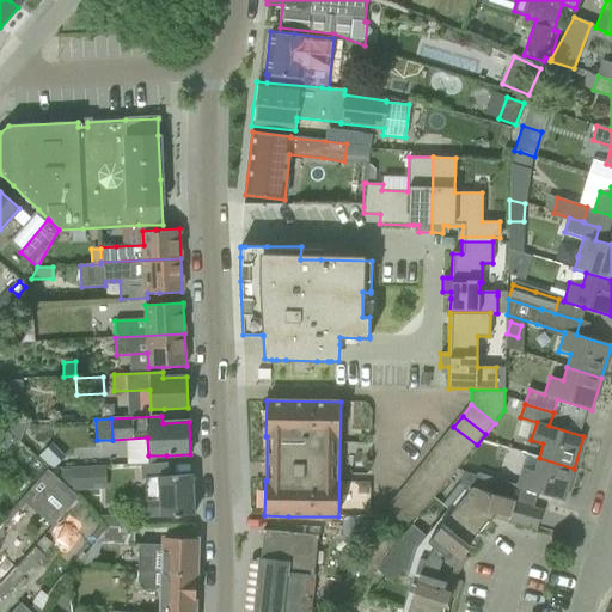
[(0,420),(0,442),(6,450),(17,436),(0,420)]
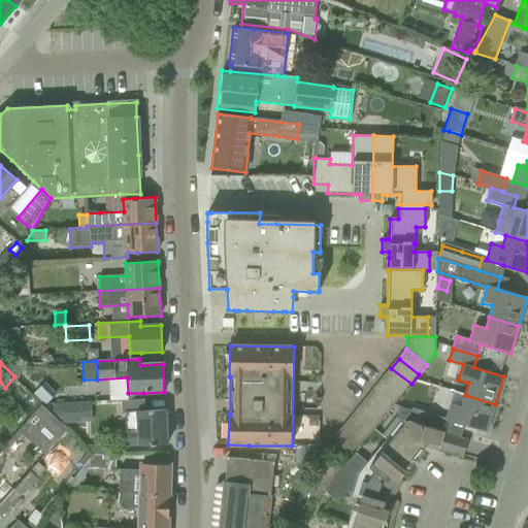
[(391,368),(384,377),(403,394),(411,384),(391,368)]
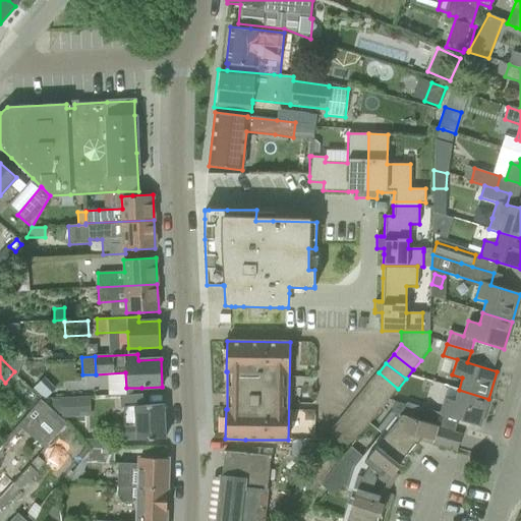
[(379,372),(370,382),(391,398),(398,389),(379,372)]
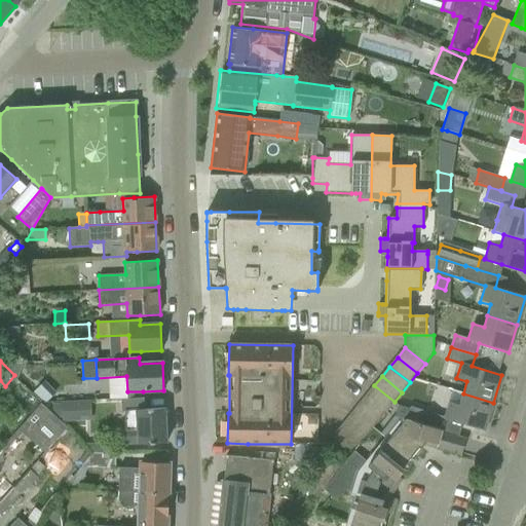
[(374,385),(366,396),(386,412),(395,402),(374,385)]
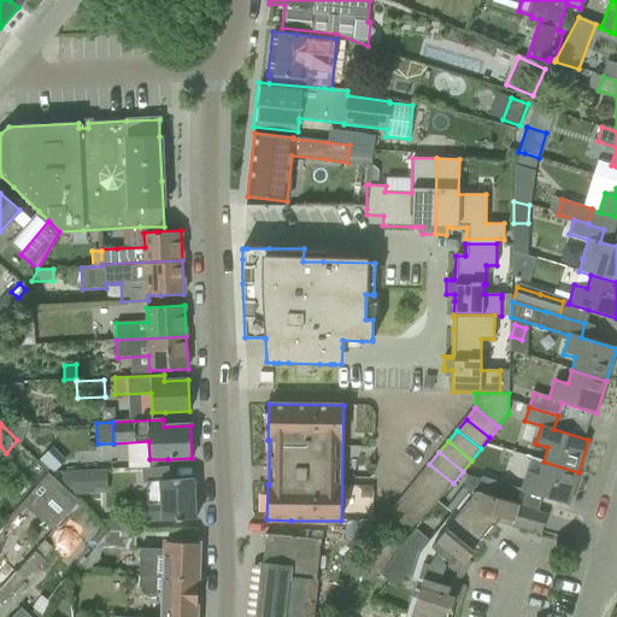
[(516,511),(512,524),(541,533),(546,516),(526,509),(530,494),(569,505),(579,472),(544,462),(530,458),(527,470),(526,470),(519,488),(507,485),(500,482),(497,498),(517,504),(516,507),(517,507),(516,511)]
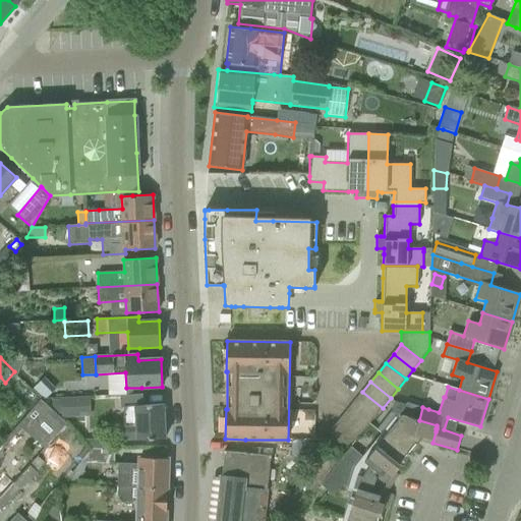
[(362,392),(355,401),(375,417),(383,408),(362,392)]
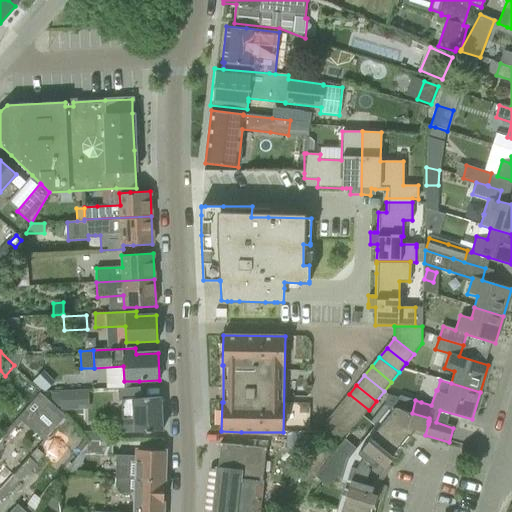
[(162,431),(160,397),(141,398),(140,387),(118,388),(118,400),(122,399),(123,418),(119,418),(120,431),(134,430),(134,432),(162,431)]
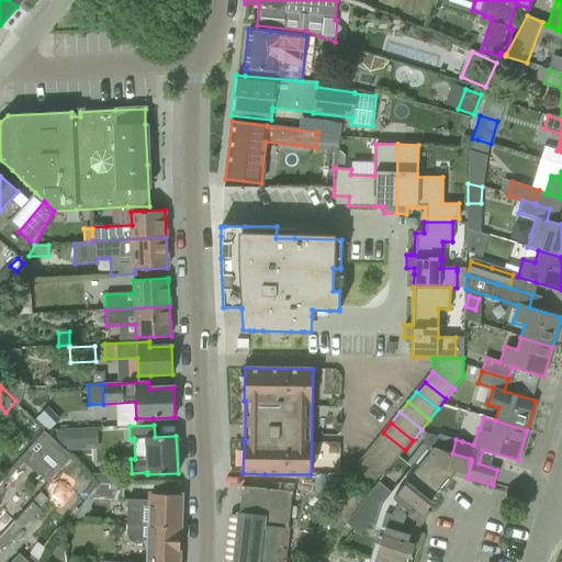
[(66,428),(66,449),(97,450),(98,429),(66,428)]
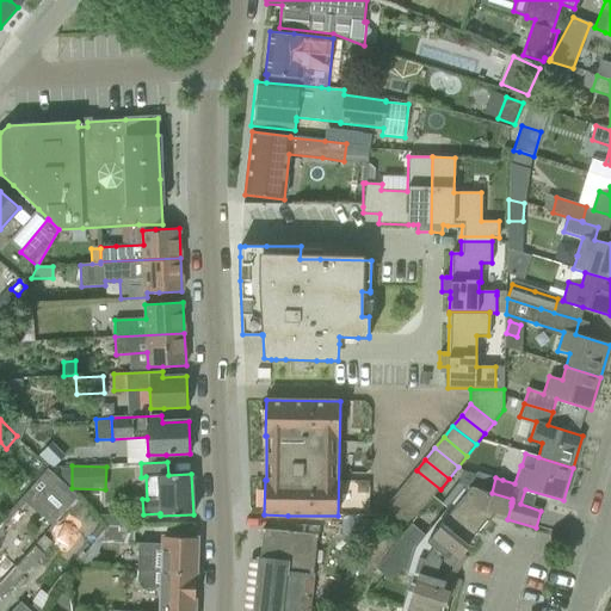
[(48,469),(30,488),(60,516),(78,497),(48,469)]
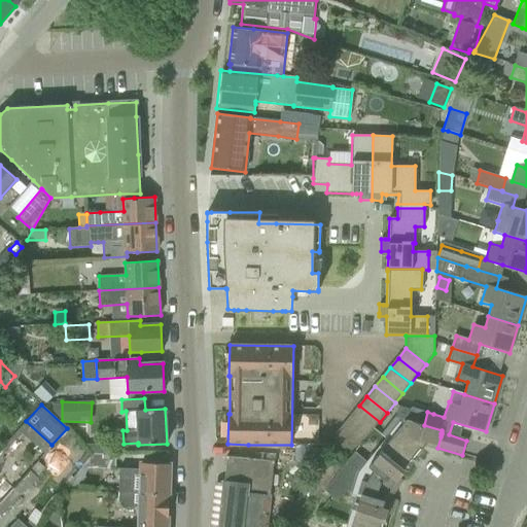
[(359,406),(351,415),(372,431),(380,422),(359,406)]
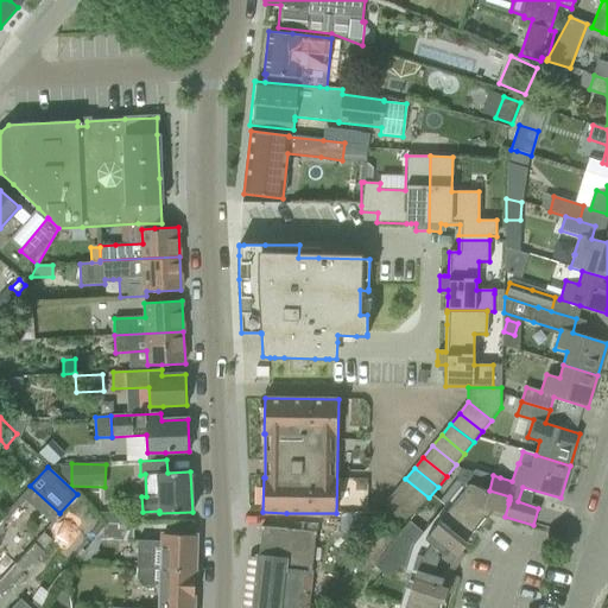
[(405,479),(397,491),(420,510),(429,498),(405,479)]
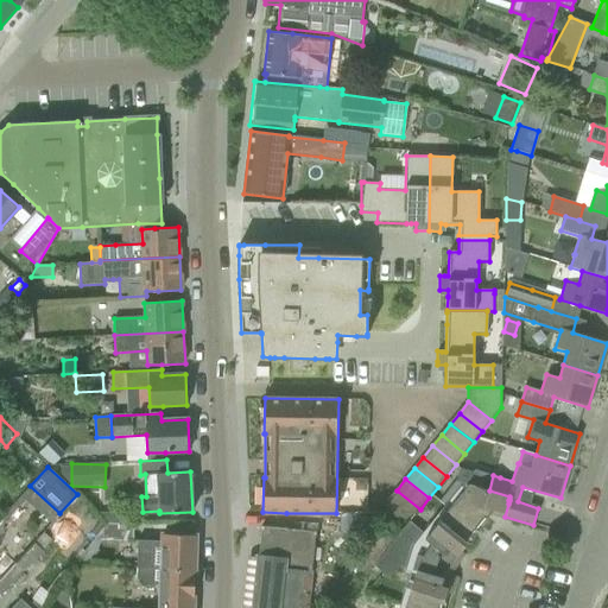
[(489,491),(470,485),(458,481),(438,505),(448,512),(425,538),(409,523),(401,531),(374,564),(388,578),(399,567),(416,570),(403,607),(441,607),(447,593),(451,595),(457,577),(451,576),(454,569),(464,555),(461,551),(491,514),(504,519),(505,517),(510,500),(508,500),(510,496),(489,491)]
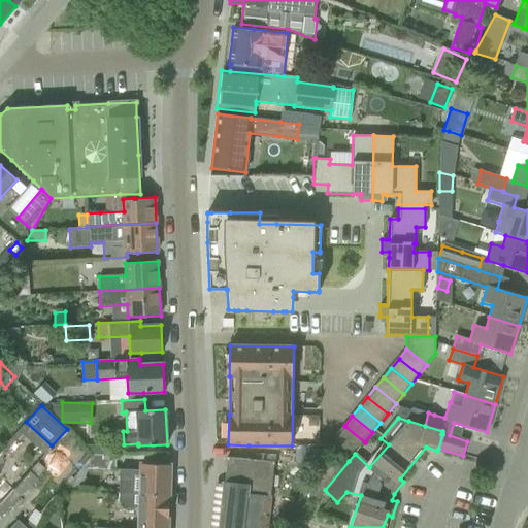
[(344,426),(336,435),(336,448),(361,448),(365,442),(344,426)]
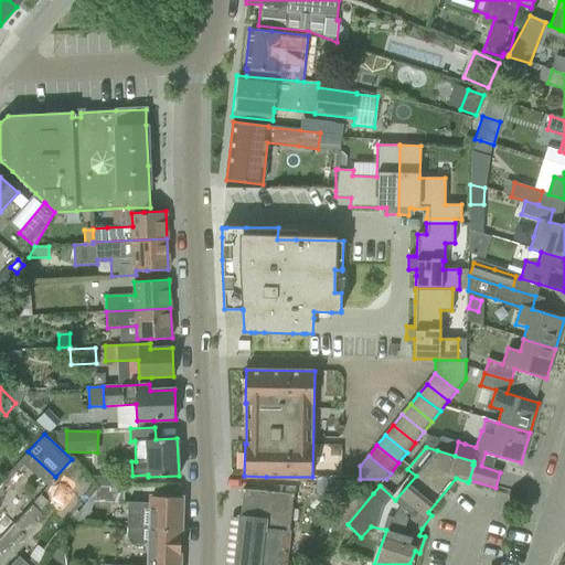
[(74,460),(64,470),(71,477),(81,467),(74,460)]
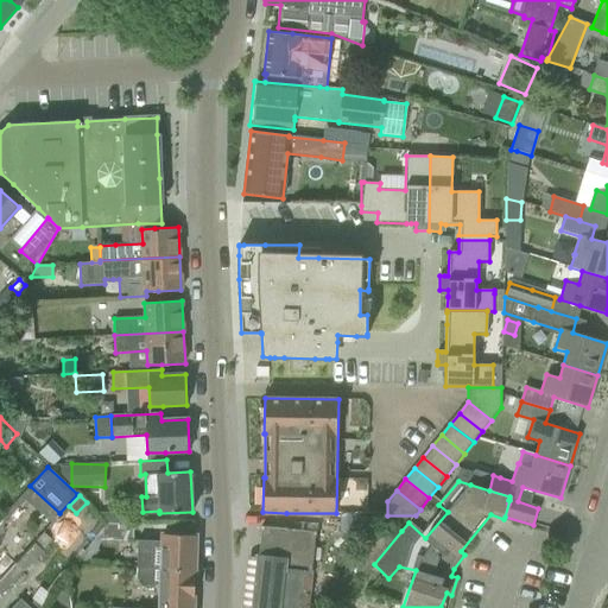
[(125,513),(96,512),(107,524),(125,524),(125,513)]
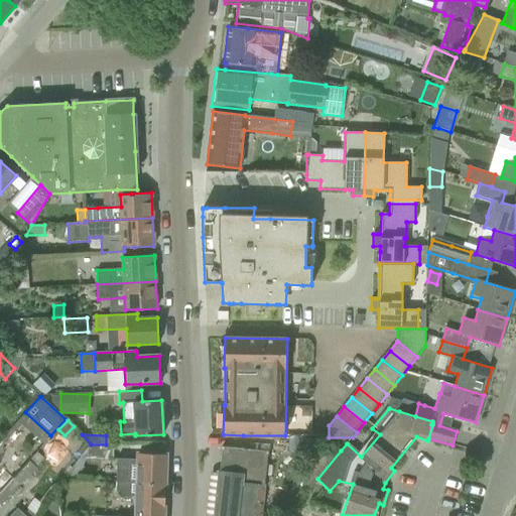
[(309,488),(317,479),(341,450),(329,440),(297,478),(309,488)]
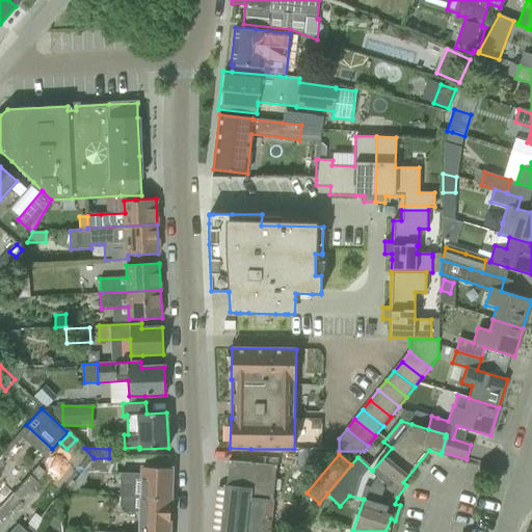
[(83,474),(116,474),(116,459),(94,459),(83,474)]
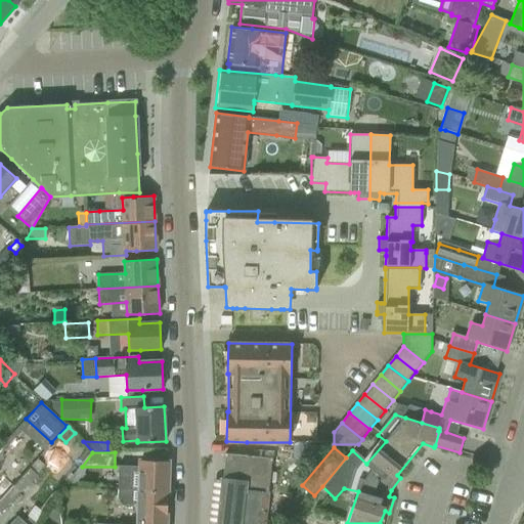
[(217,523),(264,523),(270,474),(270,461),(271,461),(271,459),(224,453),(222,475),(217,523)]
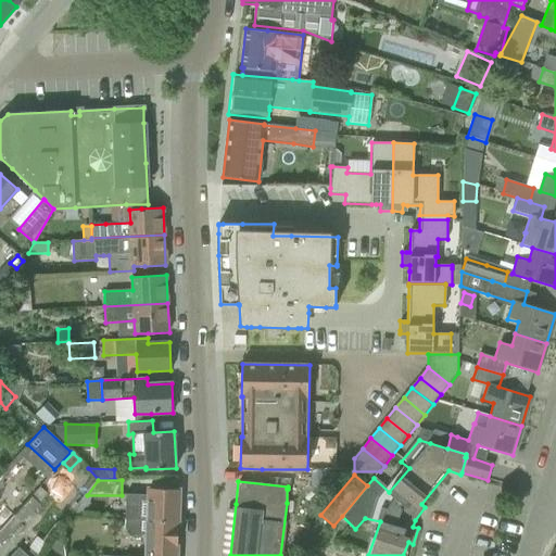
[(178,521),(179,490),(148,489),(148,494),(127,493),(126,517),(155,520),(178,521)]
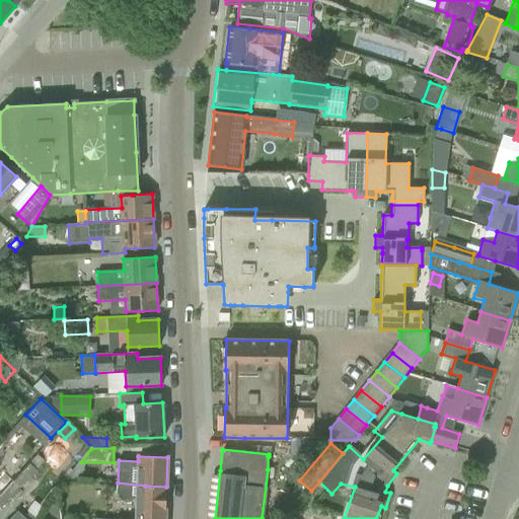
[(12,482),(0,496),(0,508),(0,509),(14,495),(28,477),(35,470),(29,464),(12,482)]
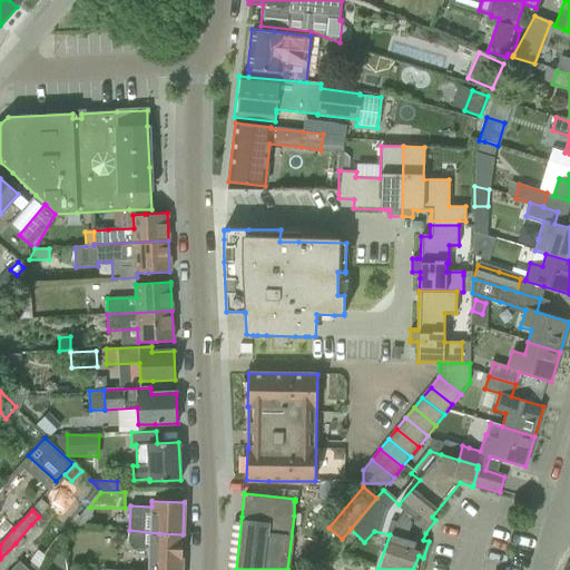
[(2,519),(0,521),(0,543),(13,529),(2,519)]
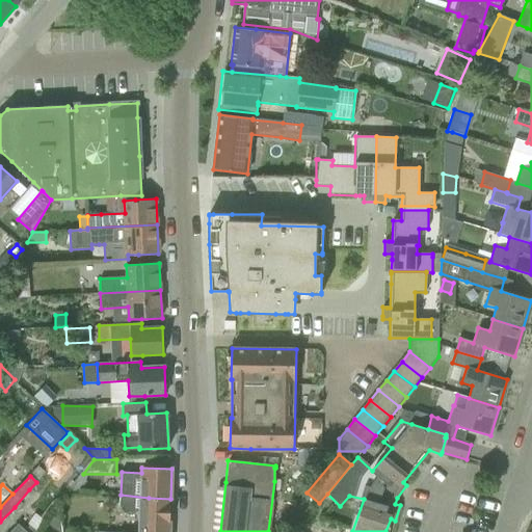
[(105,531),(99,531),(98,531),(168,531),(169,528),(170,499),(149,498),(121,495),(121,506),(126,511),(140,512),(139,517),(139,527),(138,531),(105,531)]
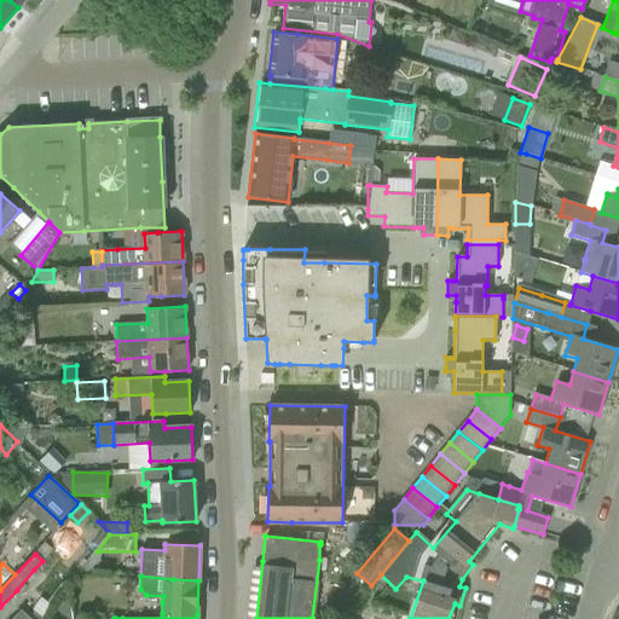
[(41,599),(32,609),(35,612),(41,617),(45,612),(50,606),(41,599)]
